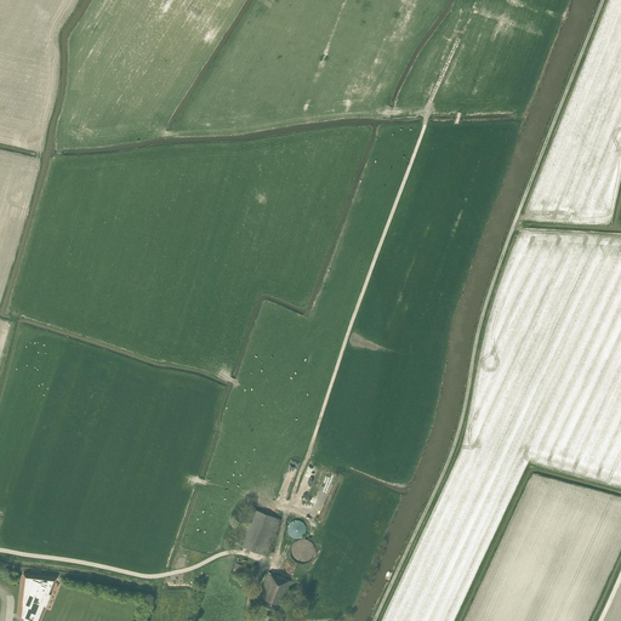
[(280,519),(252,508),(238,545),(266,556),(280,519)]
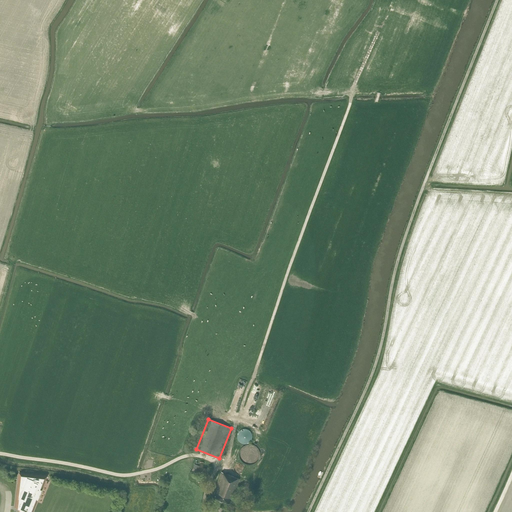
[(244,429),(243,429),(242,429),(241,430),(240,430),(239,431),(239,432),(238,432),(238,433),(238,434),(237,435),(237,437),(237,438),(237,439),(238,440),(239,442),(240,442),(241,443),(242,443),(243,444),(244,444),(245,444),(246,444),(247,444),(248,443),(249,443),(250,442),(250,441),(251,441),(251,439),(252,438),(252,437),(252,436),(252,435),(252,434),(251,433),(251,432),(250,432),(250,431),(249,430),(248,430),(247,429),(246,429),(245,429),(244,429)]
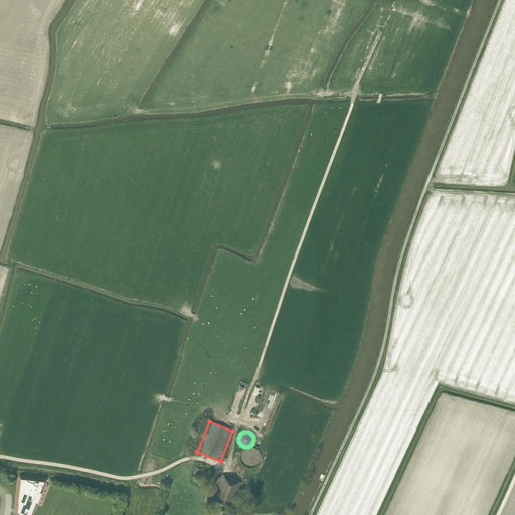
[(247,467),(249,468),(251,468),(252,468),(254,467),(255,467),(258,466),(259,465),(260,463),(261,462),(261,460),(262,459),(262,457),(261,455),(261,454),(260,452),(259,450),(258,449),(255,448),(253,447),(252,447),(250,447),(248,447),(246,448),(244,449),(242,450),(241,452),(241,454),(240,455),(240,457),(240,459),(240,461),(242,463),(243,465),(245,466),(247,467)]
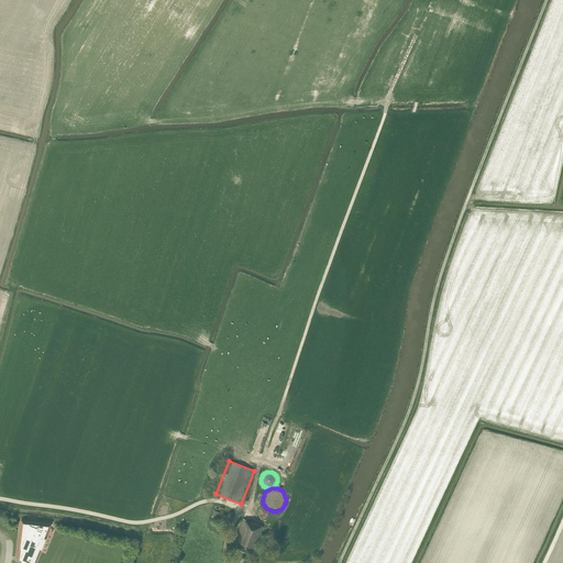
[(231,517),(213,510),(210,518),(228,525),(231,517)]
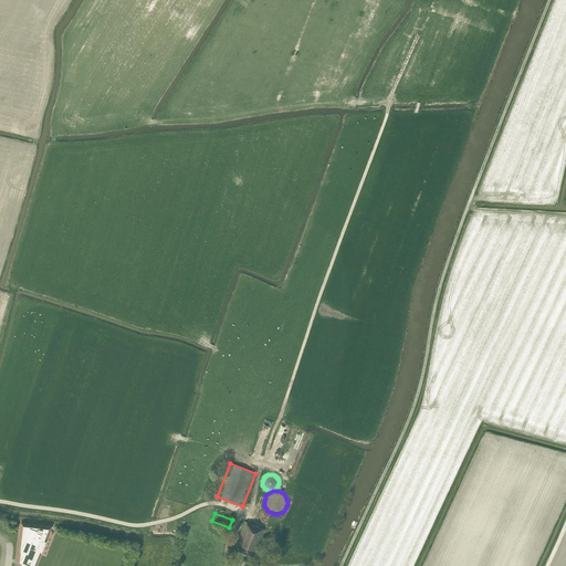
[(264,530),(244,522),(234,549),(253,557),(264,530)]
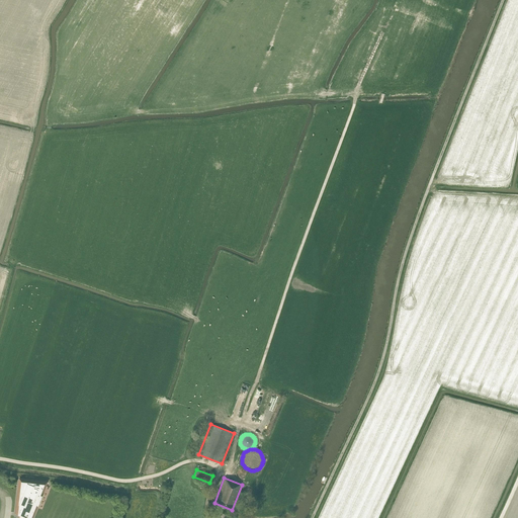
[(41,495),(46,485),(47,482),(19,479),(16,513),(17,514),(18,513),(20,514),(19,517),(31,517),(37,504),(38,504),(42,495),(41,495)]
